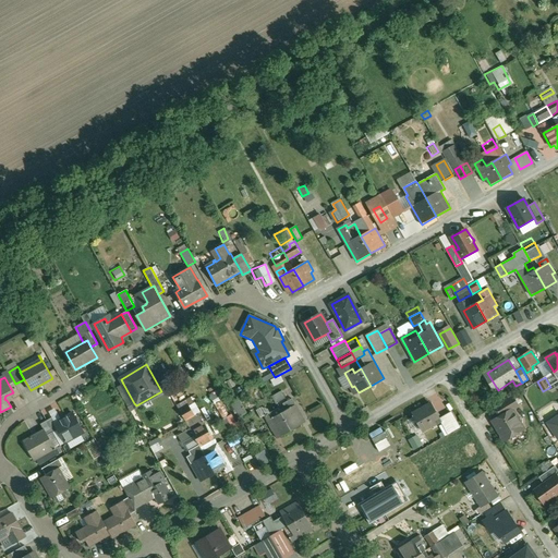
[(15,384),(14,381),(9,385),(13,392),(11,393),(14,399),(22,395),(15,384)]
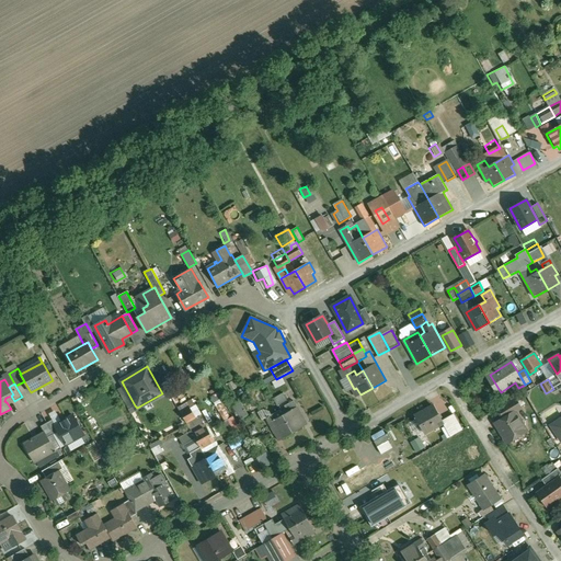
[(135,405),(124,386),(117,389),(128,409),(135,405)]
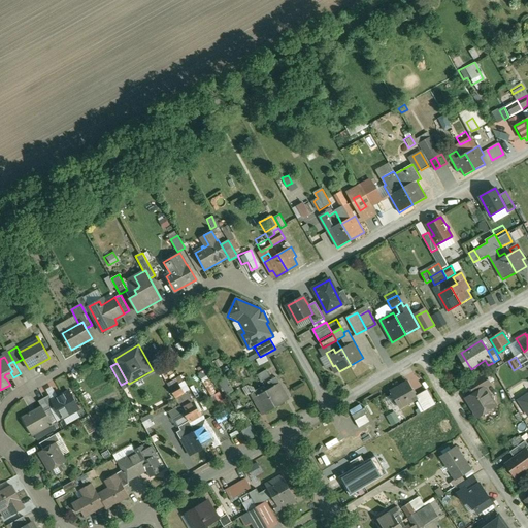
[(267,370),(261,373),(259,369),(256,371),(261,382),(270,376),(267,370)]
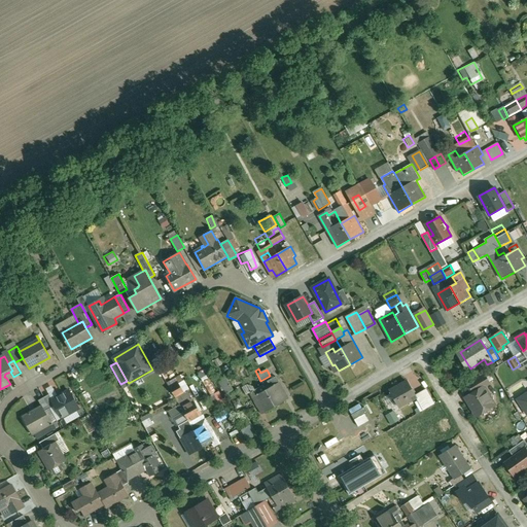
[(485,375),(466,385),(472,393),(484,387),(490,383),(485,375)]
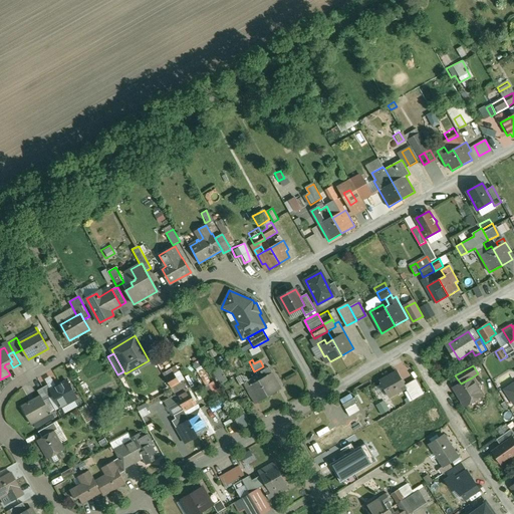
[(281,389),(269,367),(261,372),(263,375),(258,378),(268,397),(281,389)]
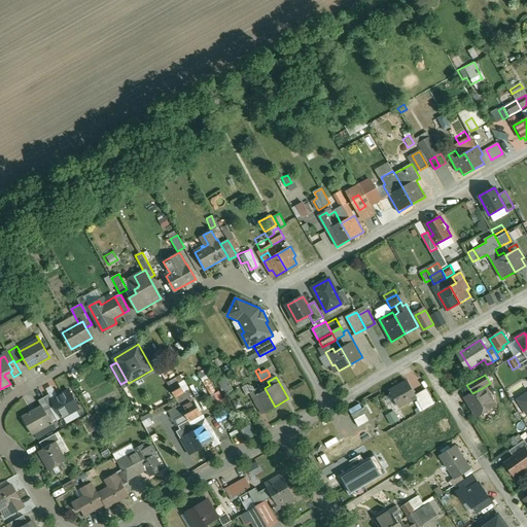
[(226,378),(220,381),(227,393),(233,389),(226,378)]
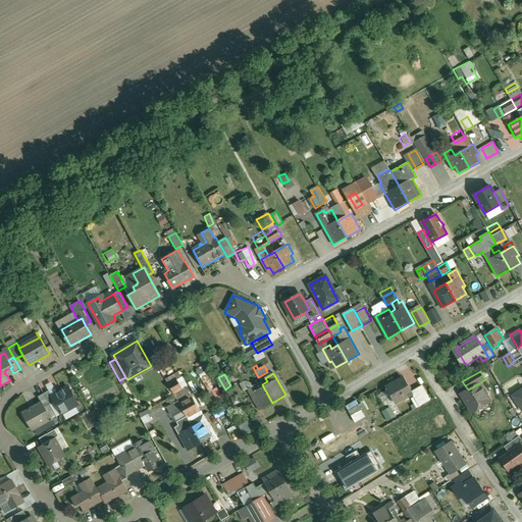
[(214,389),(207,376),(202,378),(210,393),(213,390),(214,389)]
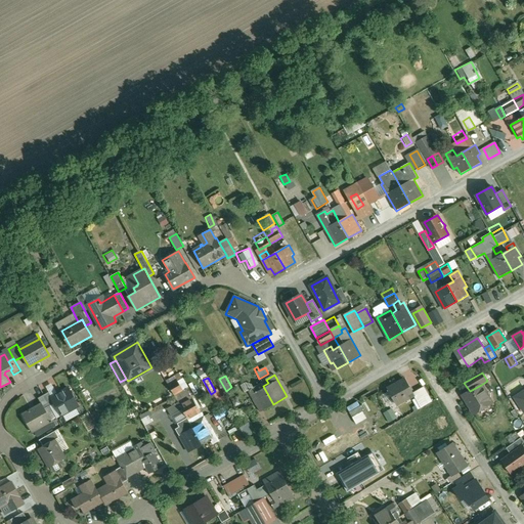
[(405,379),(389,388),(397,404),(415,395),(413,393),(405,379)]
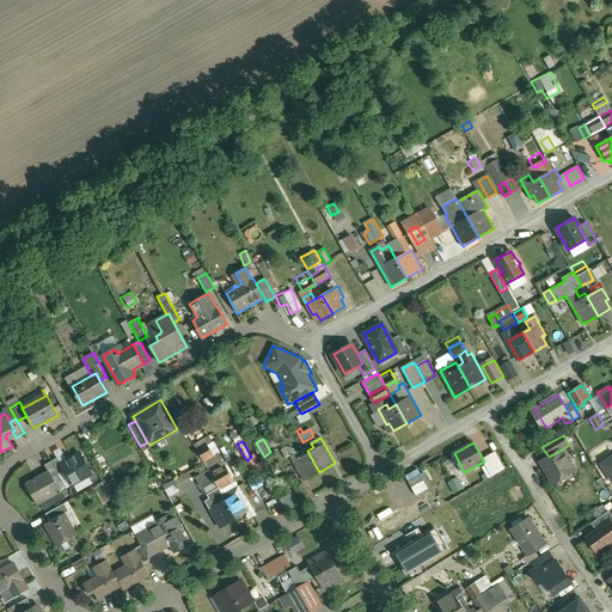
[(207,444),(197,450),(204,463),(214,457),(207,444)]
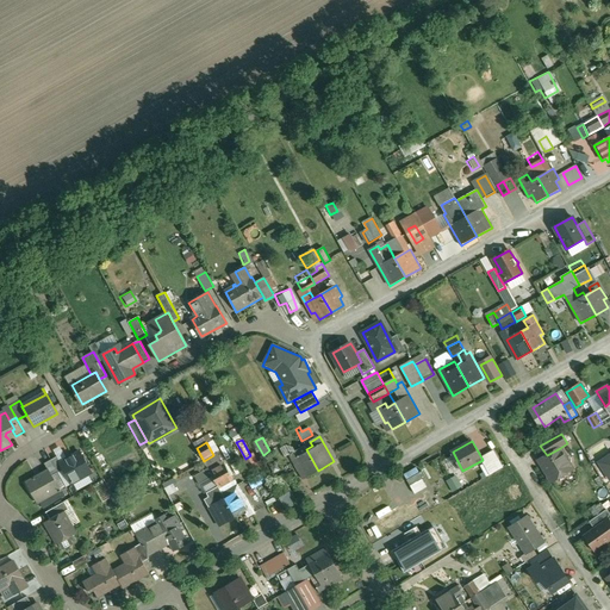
[(306,449),(305,447),(291,455),(304,479),(318,471),(306,449)]
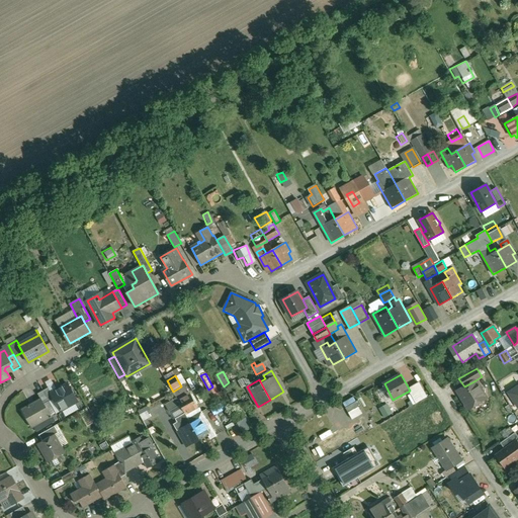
[(464,386),(458,391),(469,409),(487,399),(484,394),(484,391),(481,385),(479,384),(476,380),(464,386)]
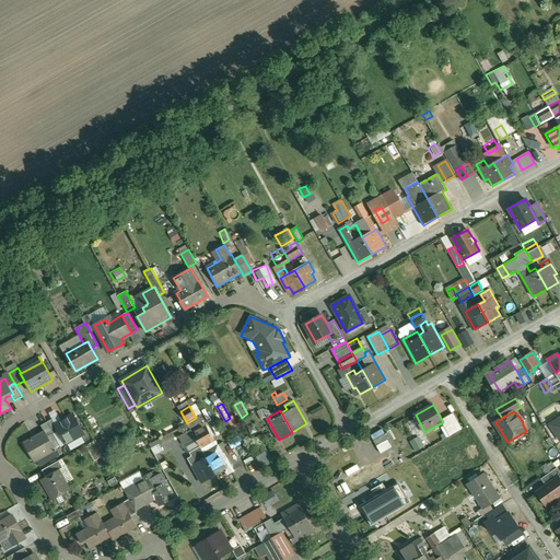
[(453,413),(442,420),(443,422),(451,436),(462,429),(453,413)]
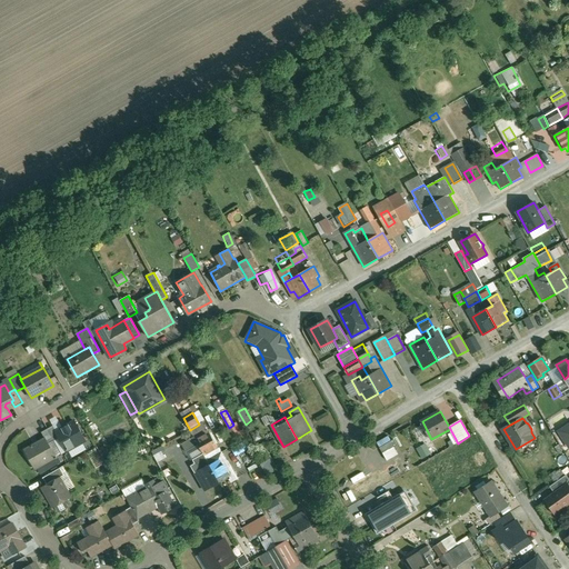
[(57,431),(56,432),(59,438),(67,451),(86,441),(75,421),(57,431)]
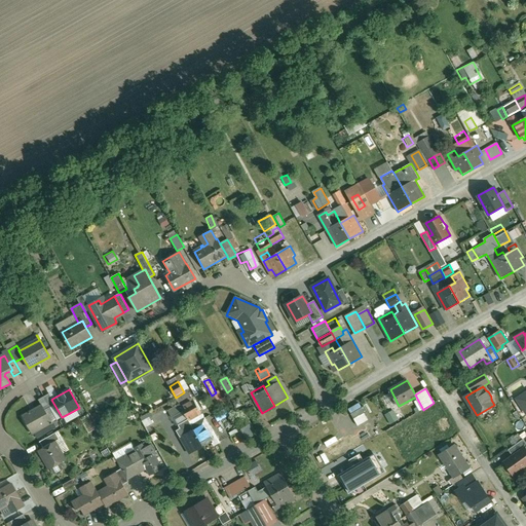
[(525,390),(517,398),(522,405),(524,404),(525,406),(525,390)]
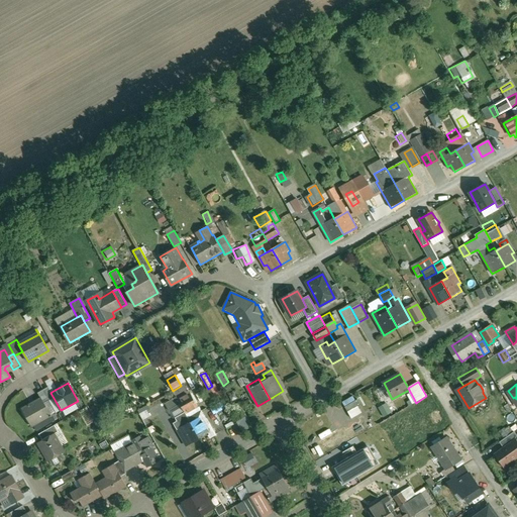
[(220,393),(215,385),(212,386),(211,387),(216,395),(220,393)]
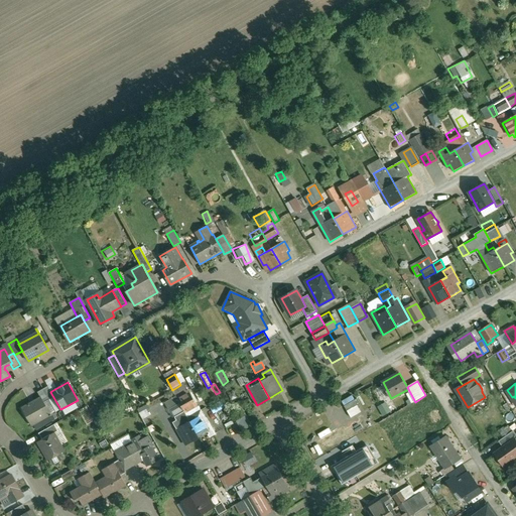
[(51,391),(48,386),(43,389),(49,400),(53,397),(50,392),(51,391)]
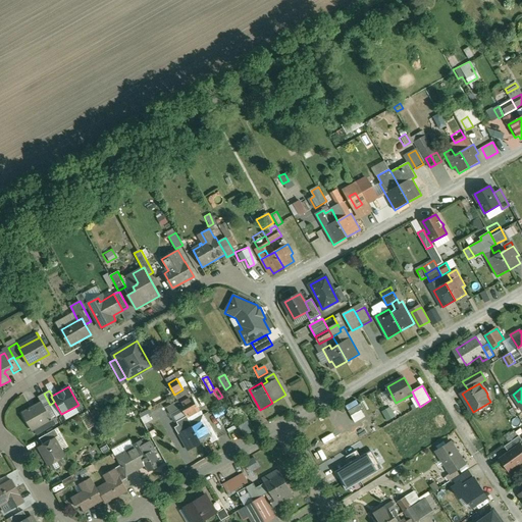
[(50,405),(44,394),(39,397),(42,402),(45,407),(50,405)]
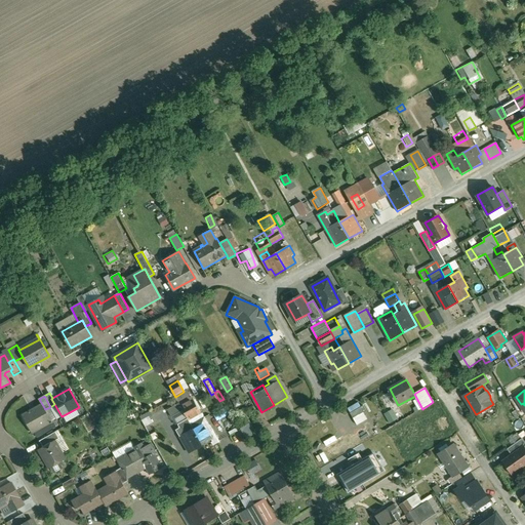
[(201,413),(194,399),(180,406),(184,410),(188,419),(189,420),(201,413)]
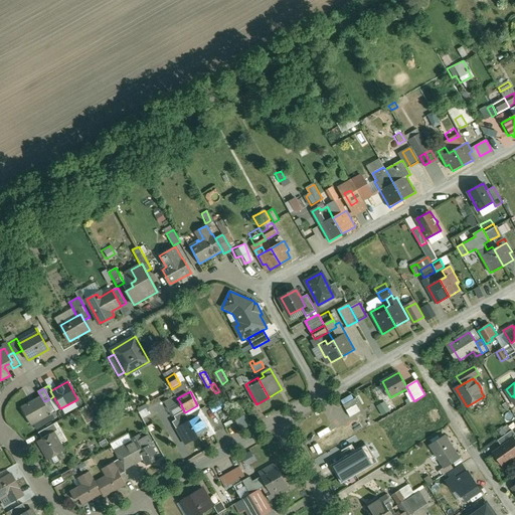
[(176,395),(165,401),(168,409),(180,402),(177,398),(176,395)]
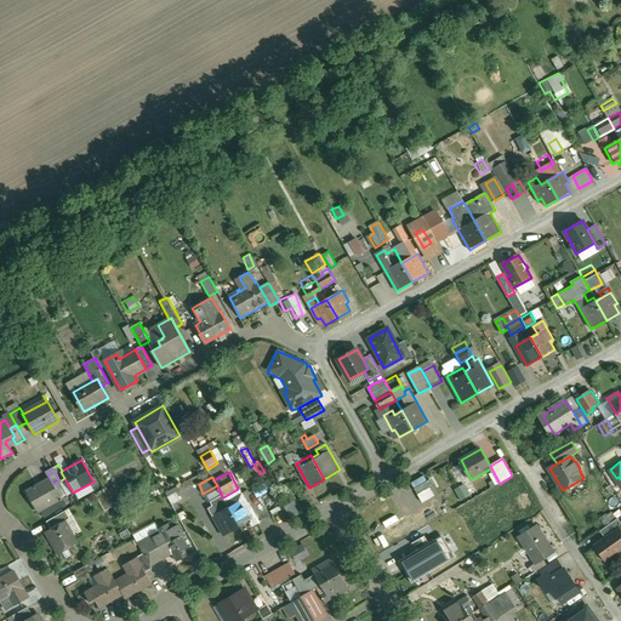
[(50,478),(27,491),(39,513),(61,500),(61,501),(63,500),(53,484),(50,478)]
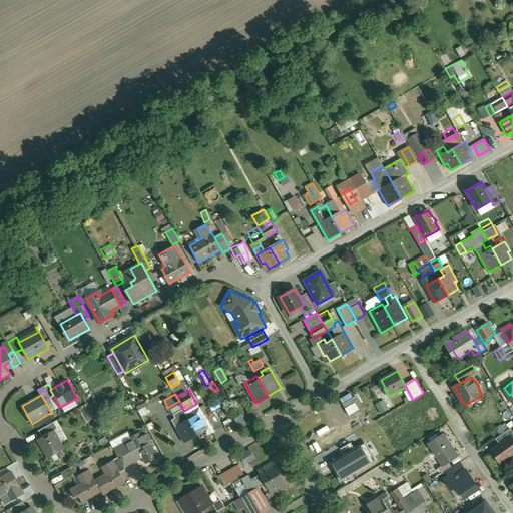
[(356,396),(343,404),(346,409),(355,404),(359,401),(356,396)]
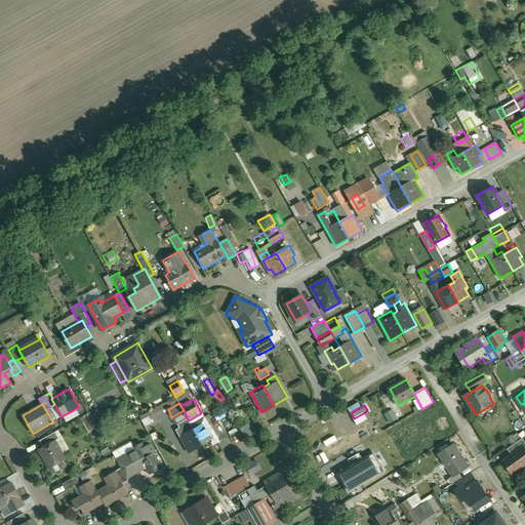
[(251,422),(244,410),(239,413),(246,426),(251,422)]
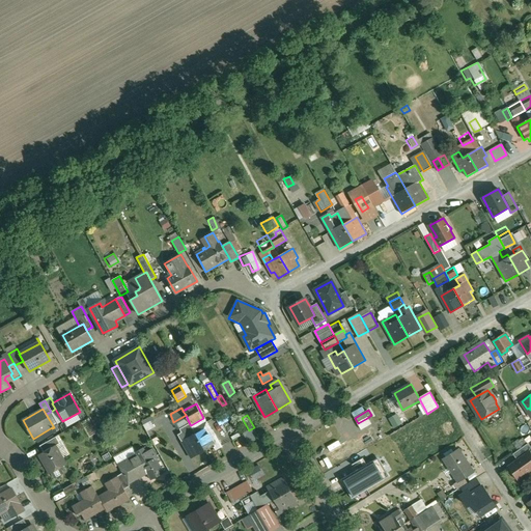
[(367,418),(358,423),(361,429),(371,424),(367,418)]
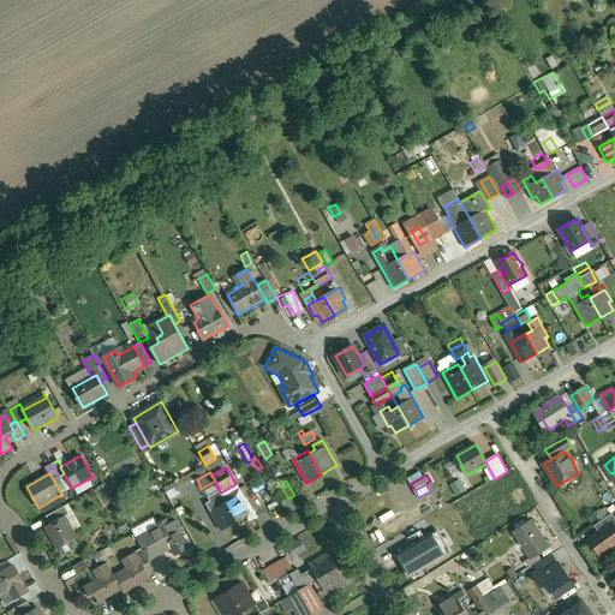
[(239,490),(231,495),(233,500),(227,502),(238,521),(250,514),(245,507),(249,505),(239,490)]
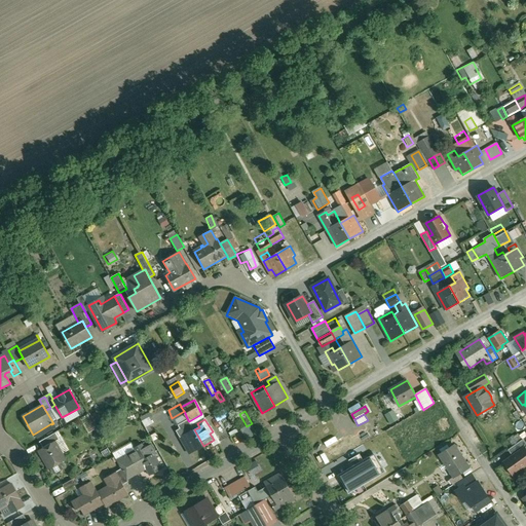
[(189,421),(188,420),(179,425),(181,428),(177,430),(190,453),(203,446),(194,429),(189,421)]
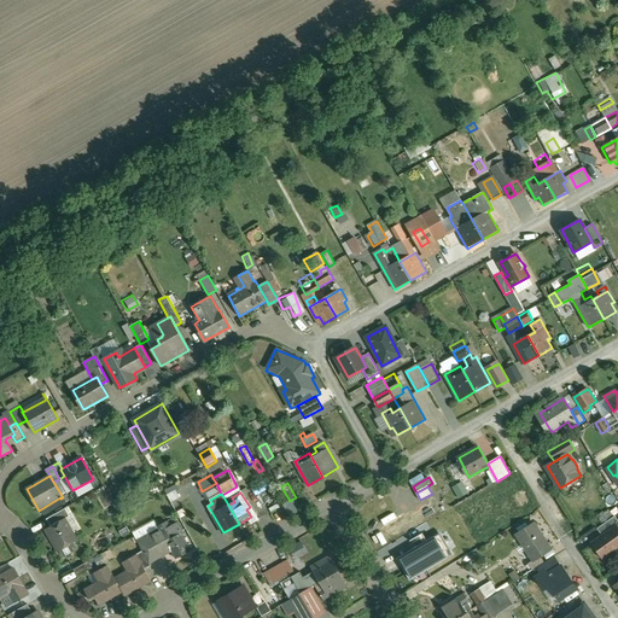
[(128,506),(123,497),(118,500),(123,508),(128,506)]
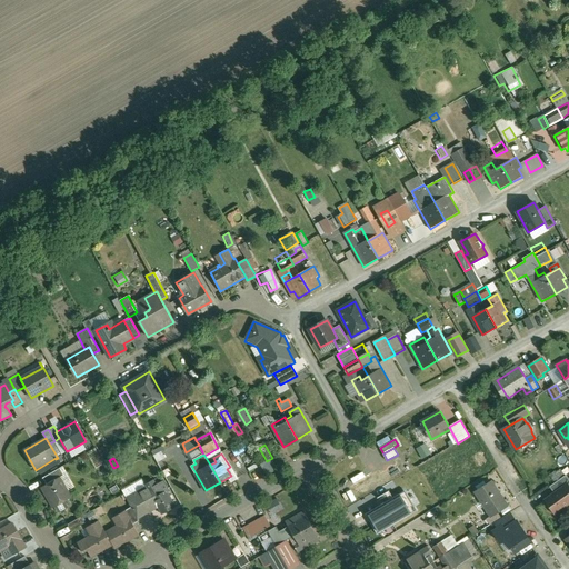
[(379,470),(385,481),(406,472),(400,461),(379,470)]
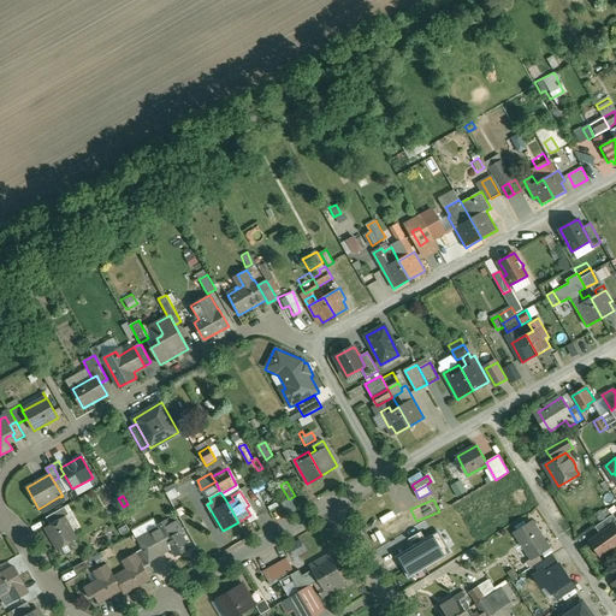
[(65,507),(47,517),(51,525),(65,517),(70,515),(65,507)]
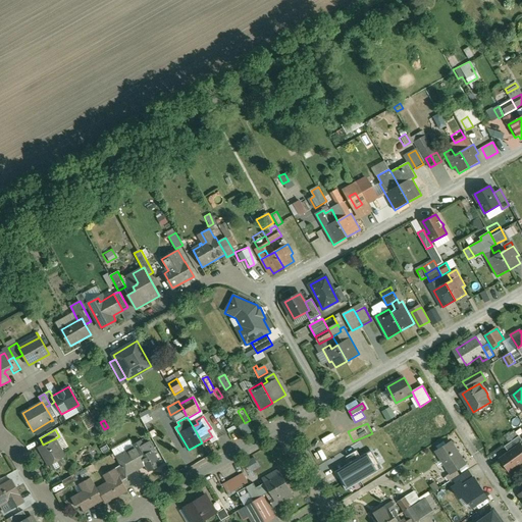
[(521,438),(520,435),(505,447),(510,453),(521,445),(521,444),(521,438)]
